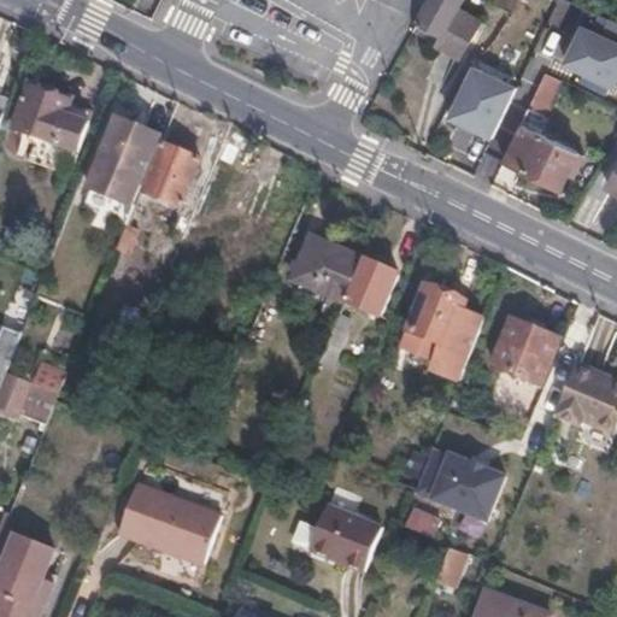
[(432,0),(421,22),(444,34),(436,46),(459,60),(482,19),(460,7),(463,0),(432,0)]
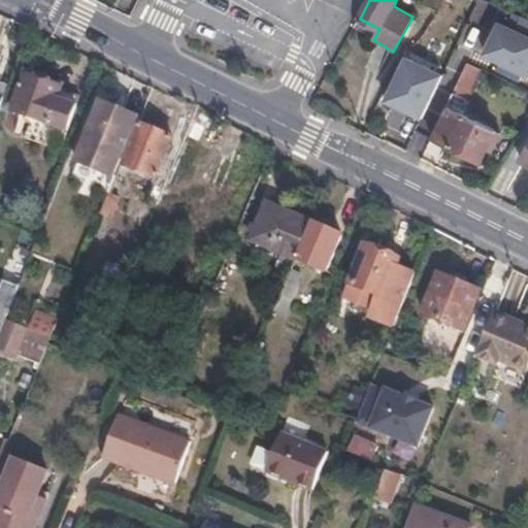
[(527,74),(527,35),(501,24),(487,56),(527,74)]
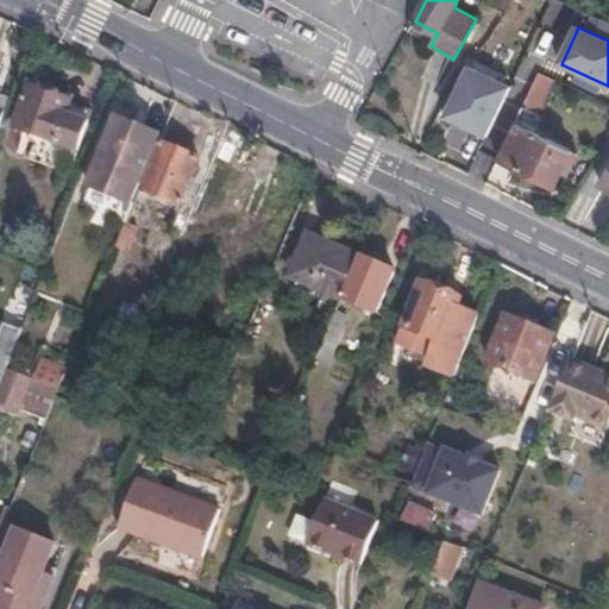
[(488,136),(513,87),(471,67),(446,115),(488,136)]
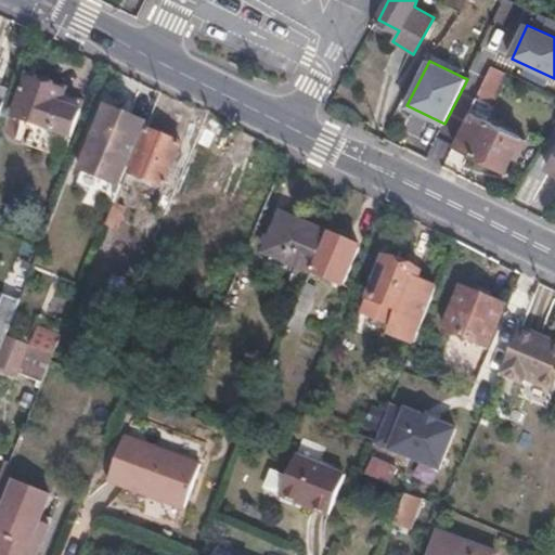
[(511,74),(494,66),(477,99),(493,107),(511,74)]
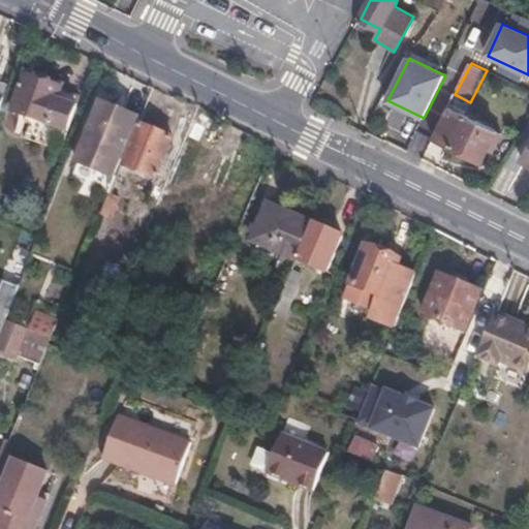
[(80,133),(93,99),(27,72),(14,110),(80,133)]
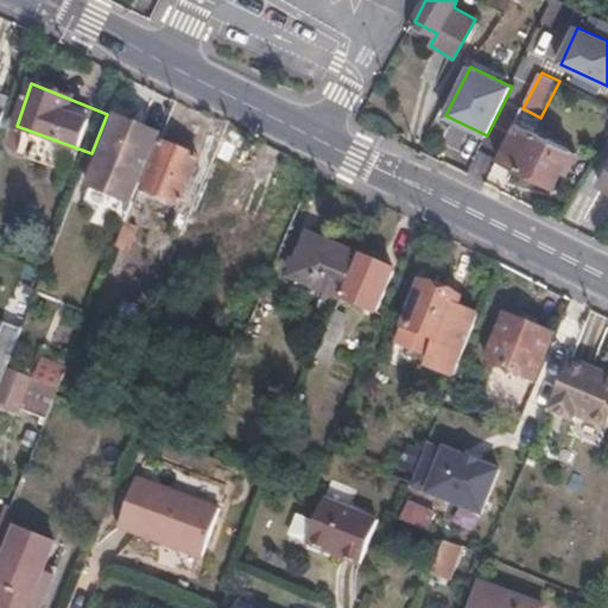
[(159,133),(116,114),(73,215),(116,234),(159,133)]
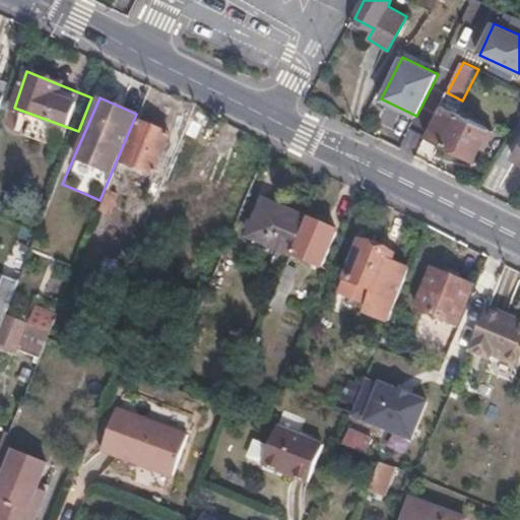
[(441,104),(427,135),(474,158),(489,128),(459,113),(447,107),(441,104)]
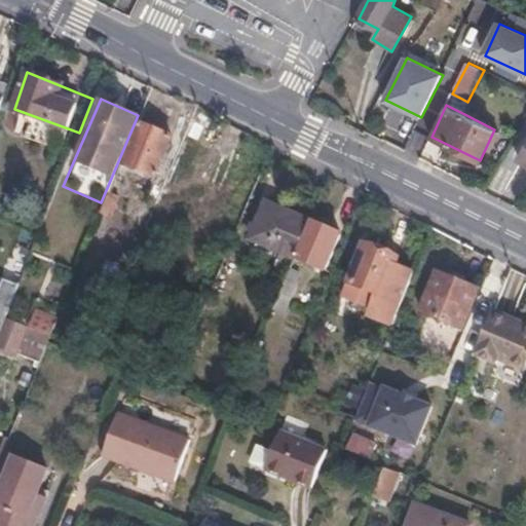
[(172,136),(140,122),(122,163),(154,176),(159,164),(163,166),(171,148),(166,146),(172,136)]
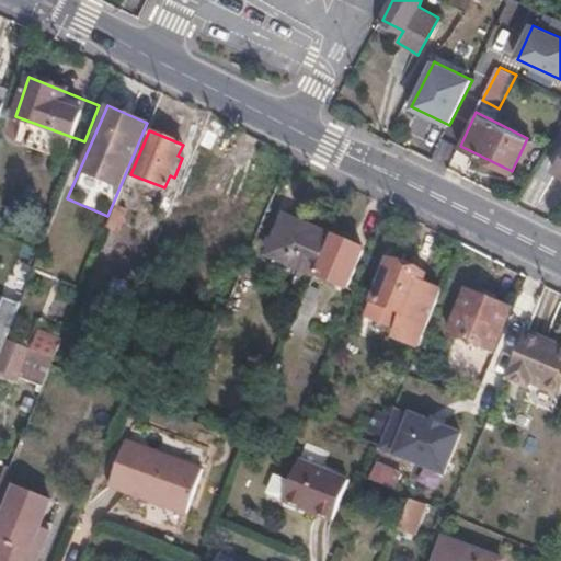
[(126,209),(117,206),(111,224),(119,226),(126,209)]
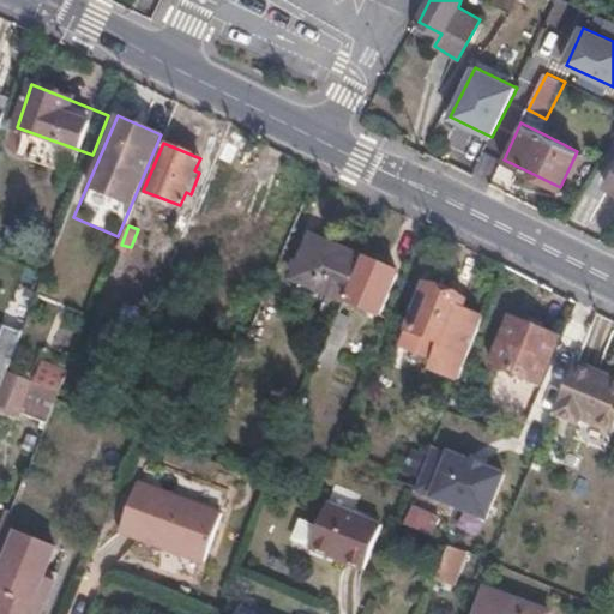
[(345,299),(363,258),(314,236),(295,280),(345,301),(345,299)]
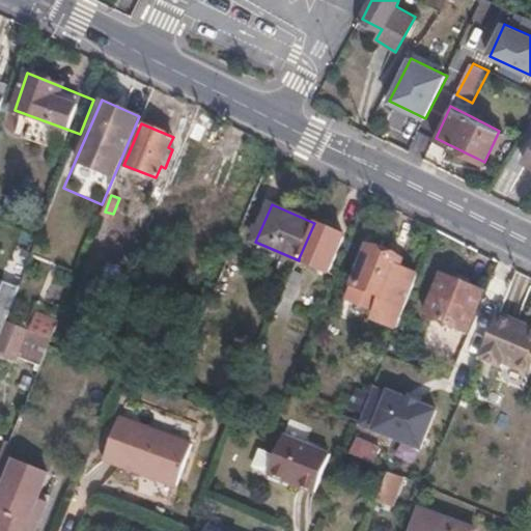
[(343,235),(314,223),(299,258),(328,271),(343,235)]
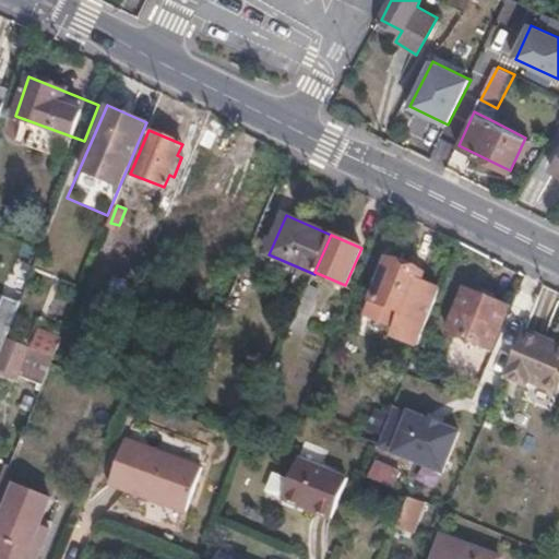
[(417,348),(439,294),(419,285),(423,273),(389,259),(372,300),(405,314),(400,330),(396,339),(417,348)]
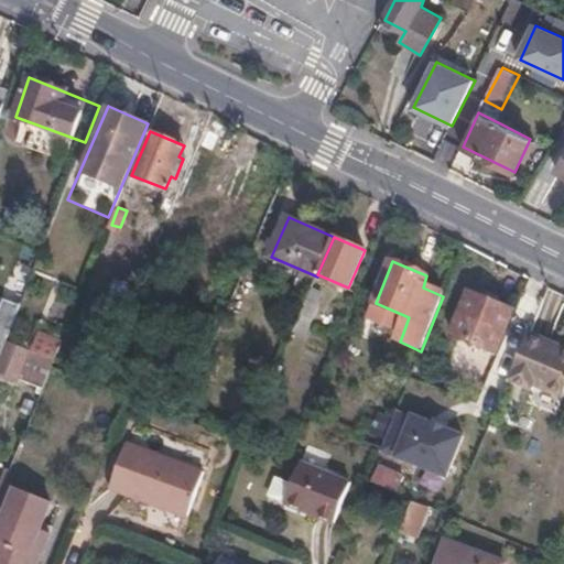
[(512,310),(469,292),(452,335),(496,354),(512,310)]
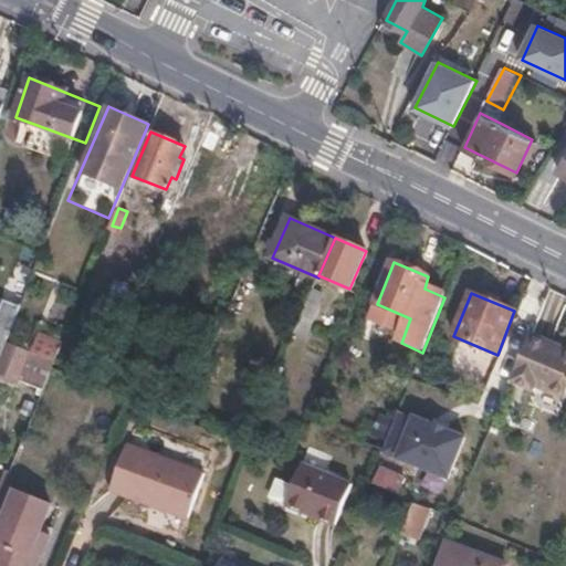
[(0,356),(20,307),(0,300),(0,356)]
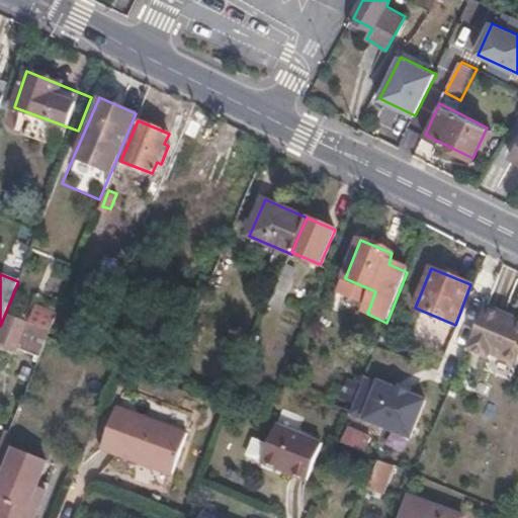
[(375,291),(345,278),(340,292),(370,306),(375,291)]
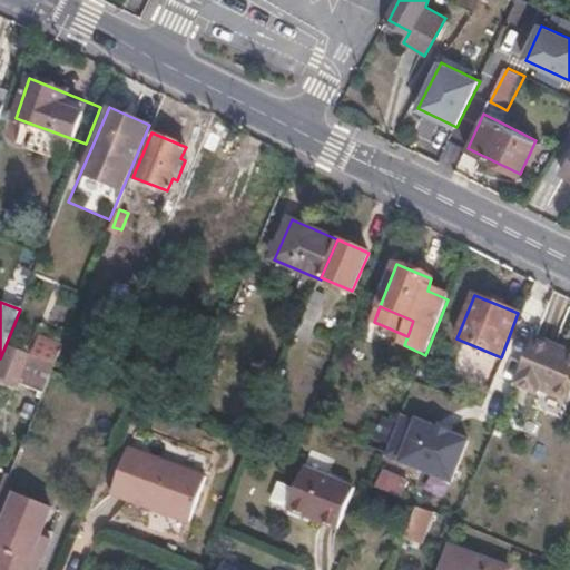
[(569,397),(569,353),(534,336),(513,385),(534,394),(537,387),(569,402),(569,397)]
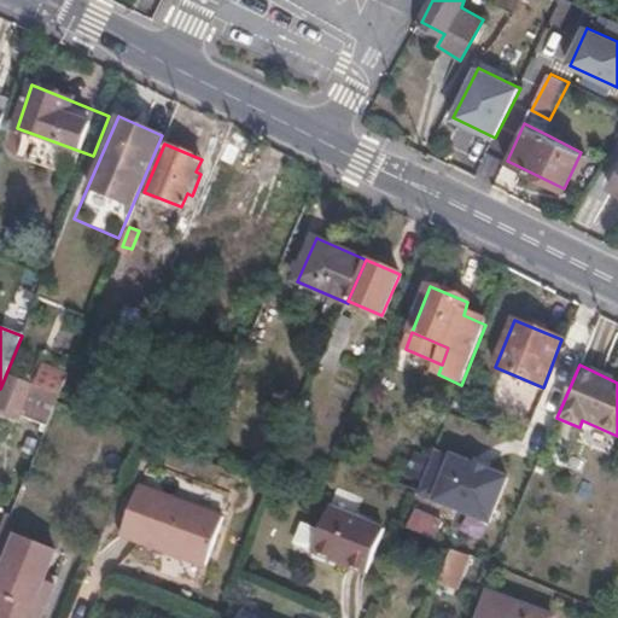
[(435,450),(417,496),(488,525),(507,477),(448,454),(448,455),(435,450)]
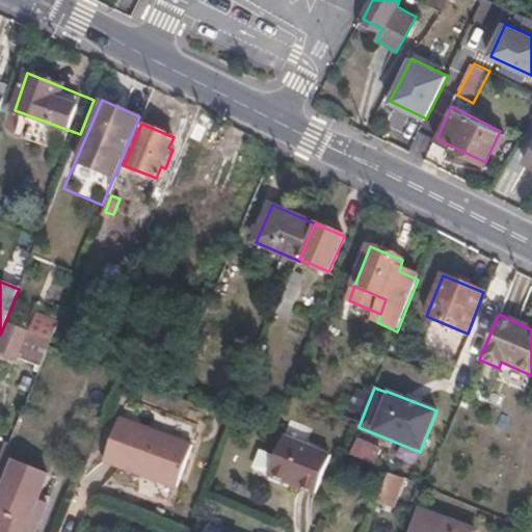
[(196,439),(124,410),(108,452),(181,480),(196,439)]
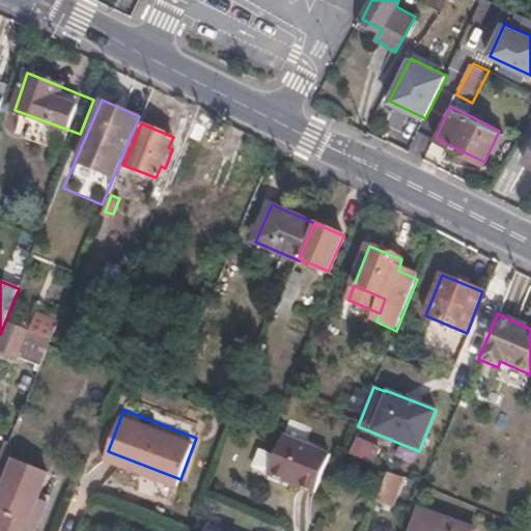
[(312,428),(290,420),(270,476),(316,496),(331,456),(306,446),(312,428)]
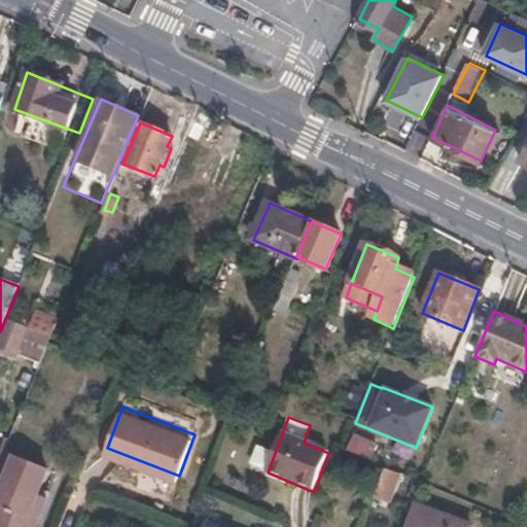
[(354,425),(344,451),(360,458),(371,431),(354,425)]
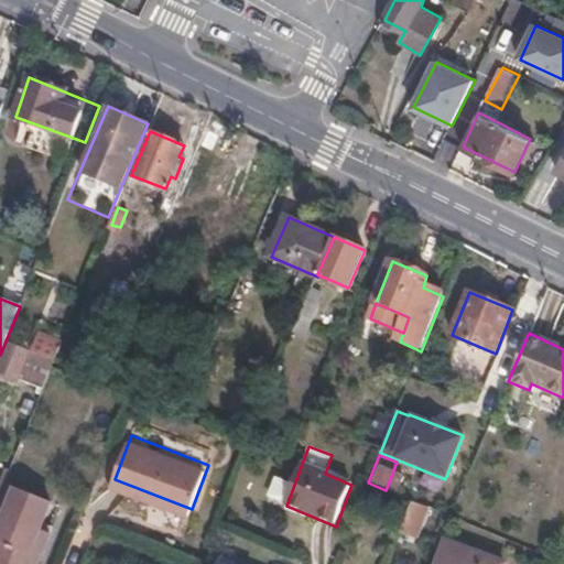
[(0,530),(0,563),(36,563),(46,541),(36,535),(46,509),(14,495),(0,530)]
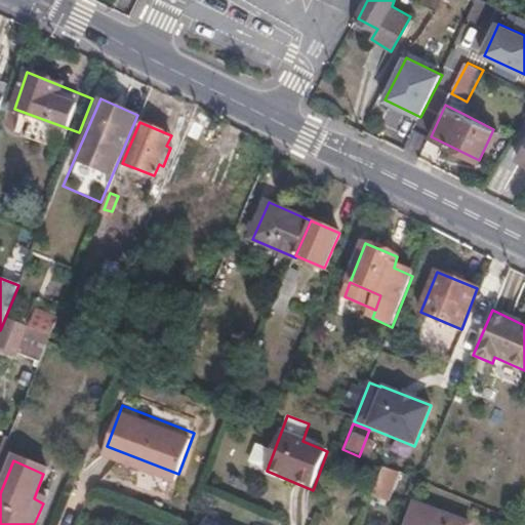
[(419,495),(425,484),(418,482),(412,479),(408,490),(419,495)]
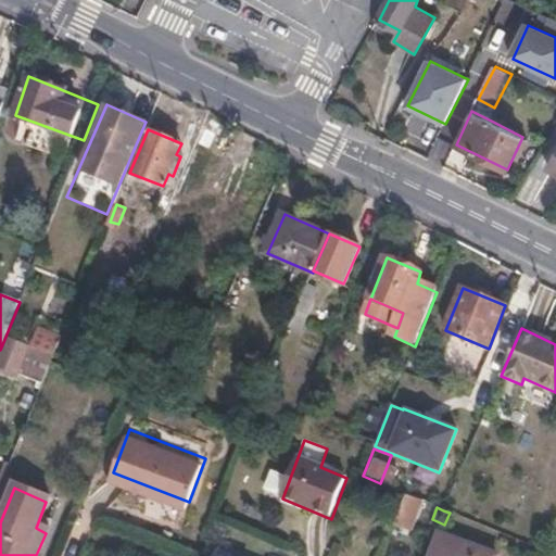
[(376,522),(364,518),(358,533),(370,538),(376,522)]
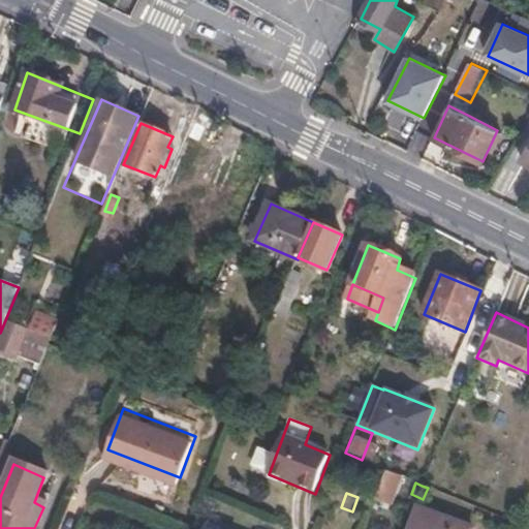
[(472,528),(421,508),(412,528),(472,528)]
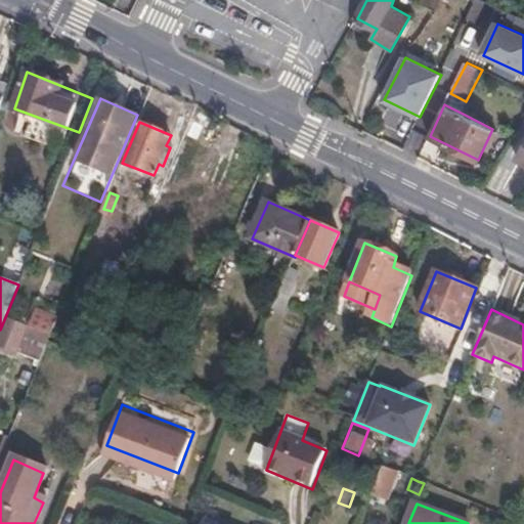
[(232,523),(212,514),(207,523),(232,523)]
